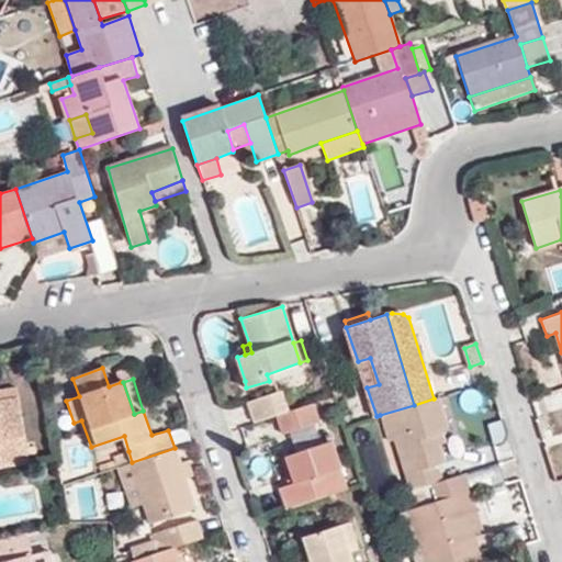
[(0,464),(27,461),(18,397),(15,388),(0,390),(0,464)]
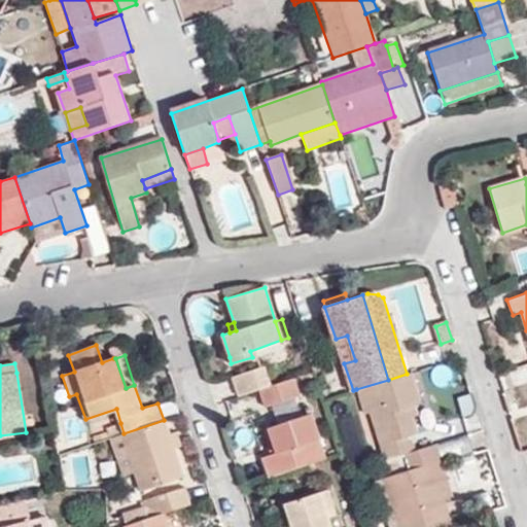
[(265,366),(232,377),(239,395),(258,388),(271,384),(265,366)]
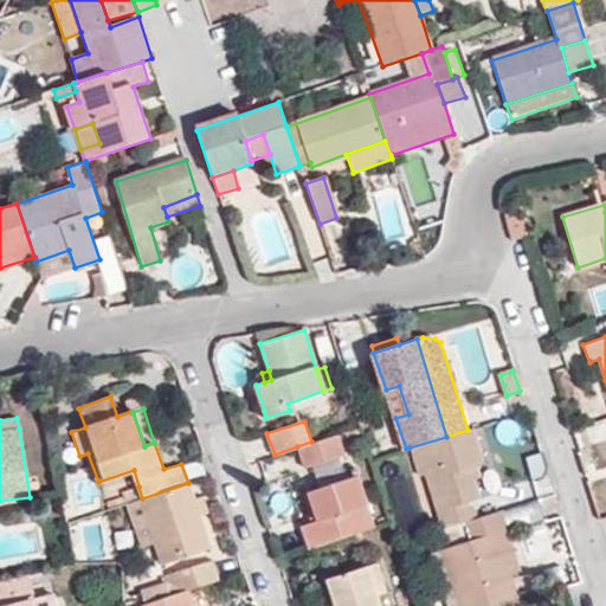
[(348,437),(362,432),(361,426),(346,431),(348,437)]
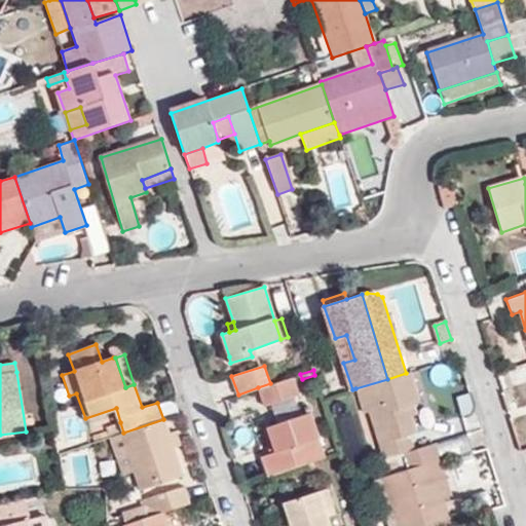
[(415,403),(419,401),(410,372),(406,373),(387,379),(355,388),(364,413),(371,412),(386,459),(414,450),(409,434),(416,431),(411,415),(408,405),(415,403)]
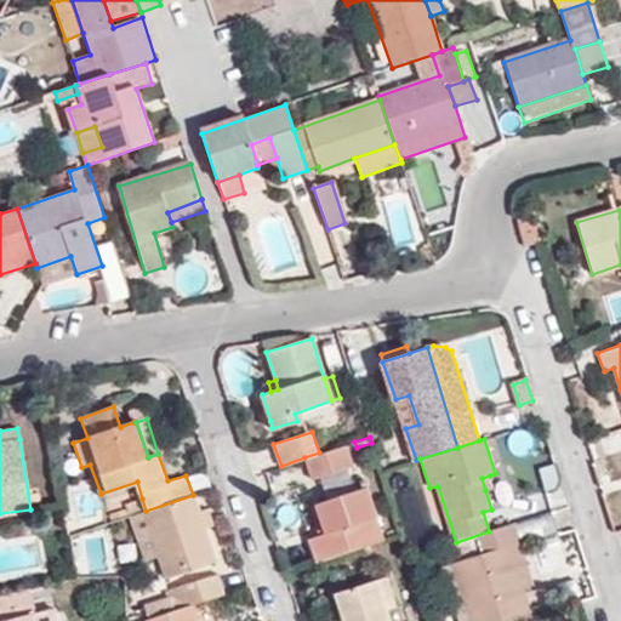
[(313,479),(354,466),(347,444),(319,453),(305,457),(313,479)]
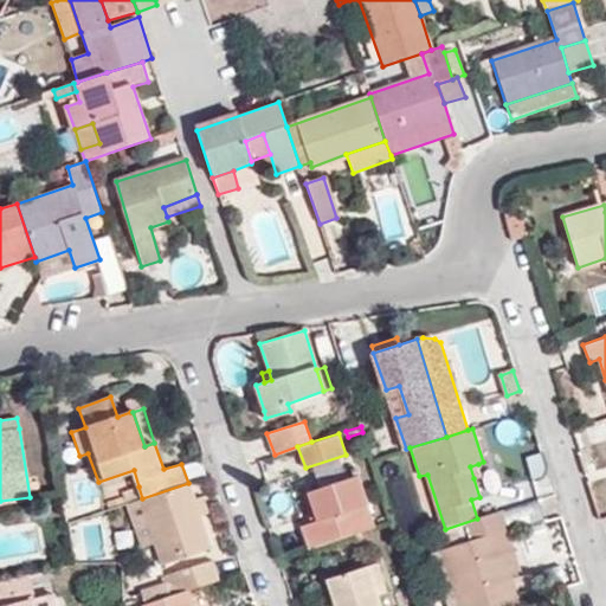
[(474,478),(482,476),(478,464),(470,466),(474,478)]
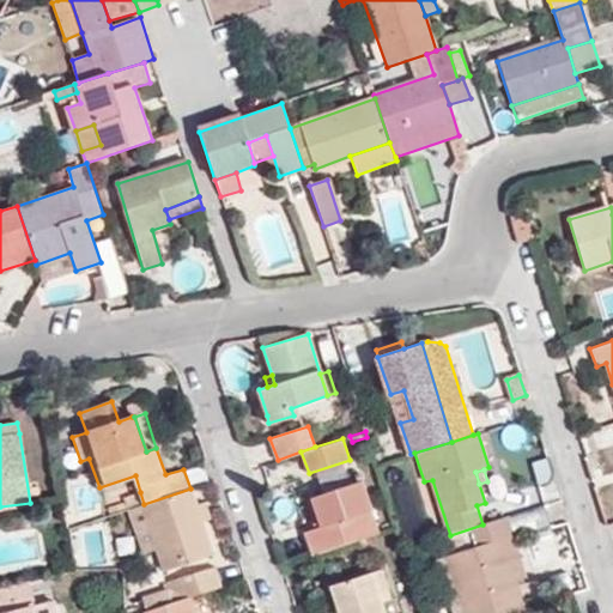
[(305,532),(313,556),(377,534),(362,481),(308,499),(316,528),(305,532)]
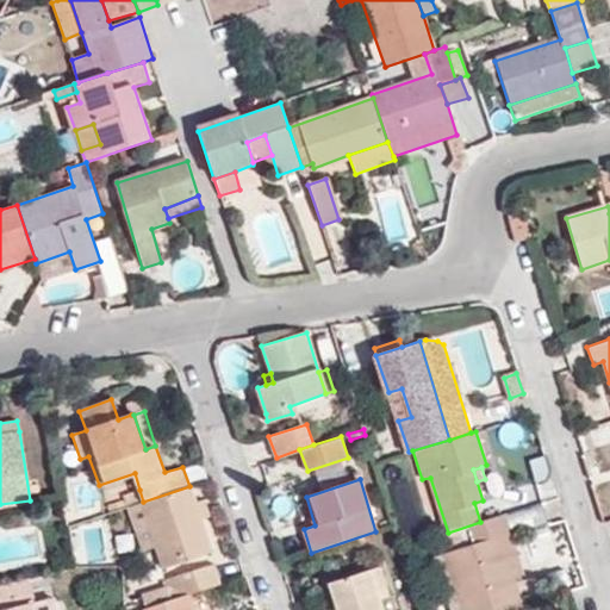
[(163,566),(210,549),(200,520),(194,502),(190,486),(143,502),(131,505),(126,506),(141,552),(156,547),(163,566)]
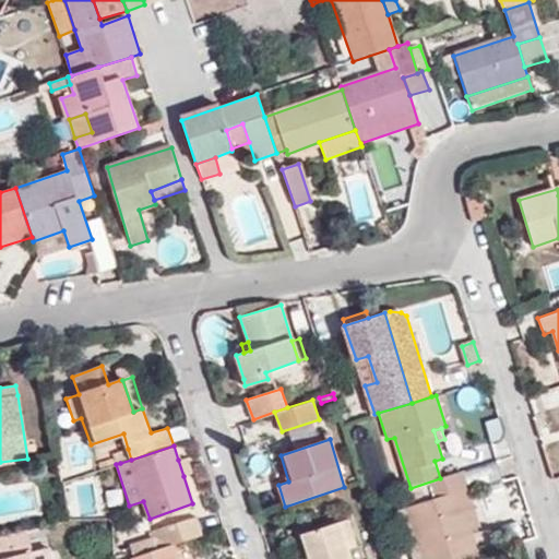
[(116,452),(120,463),(131,460),(128,449),(116,452)]
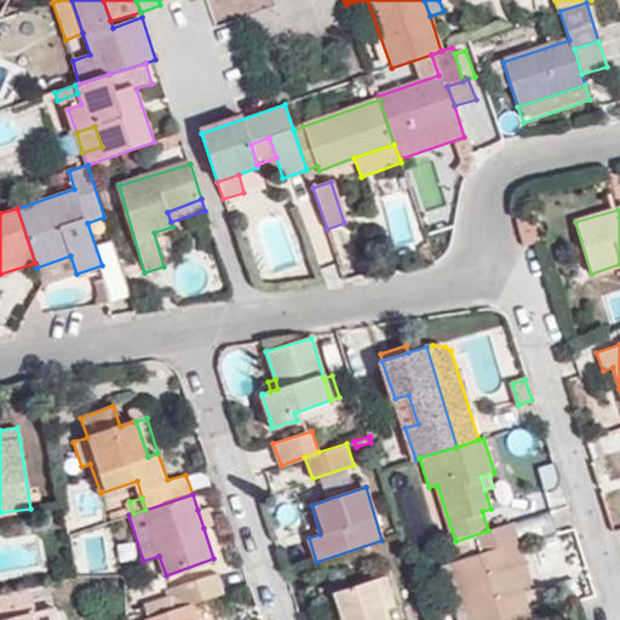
[(309,538),(320,534),(311,505),(299,509),(309,538)]
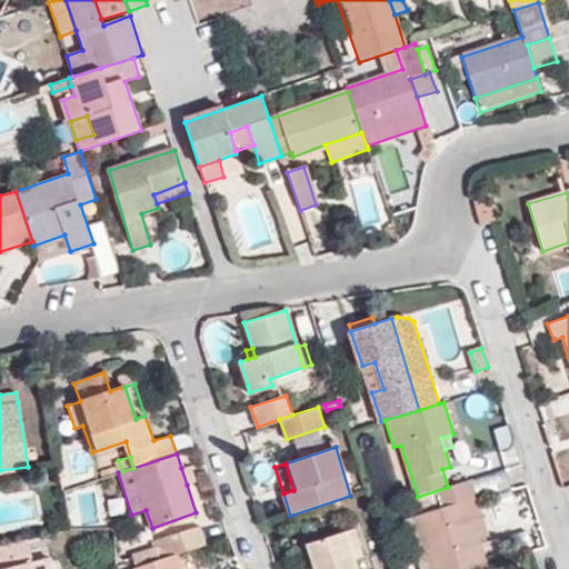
[(197,480),(191,465),(181,468),(187,485),(197,480)]
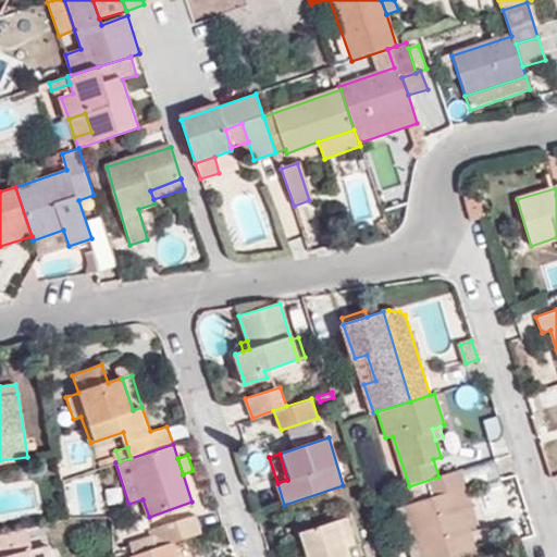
[(422,556),(462,556),(478,553),(471,533),(469,527),(457,489),(467,485),(461,469),(438,477),(409,486),(415,503),(406,505),(422,556)]
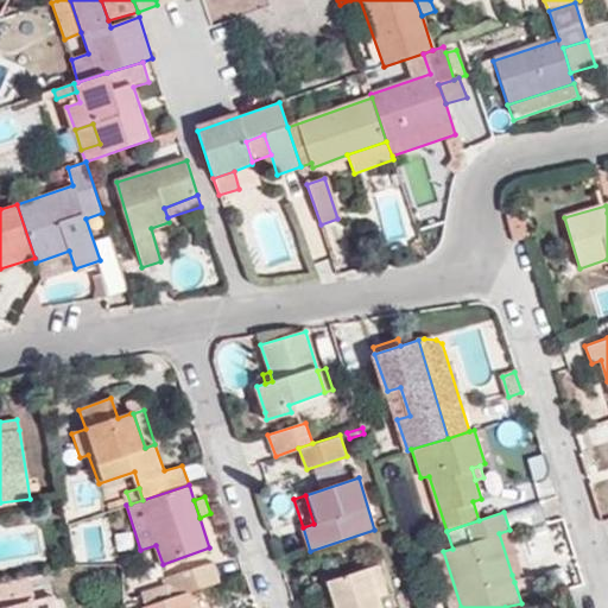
[(512,575),(523,572),(510,530),(499,533),(512,575)]
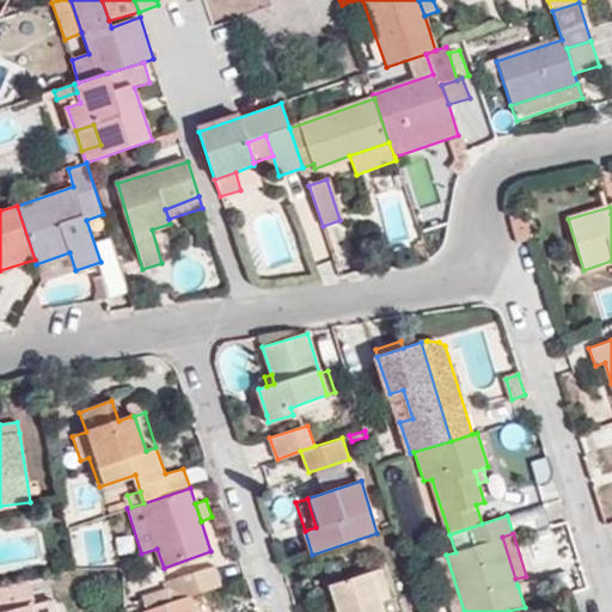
[(426,591),(415,558),(407,561),(416,593),(426,591)]
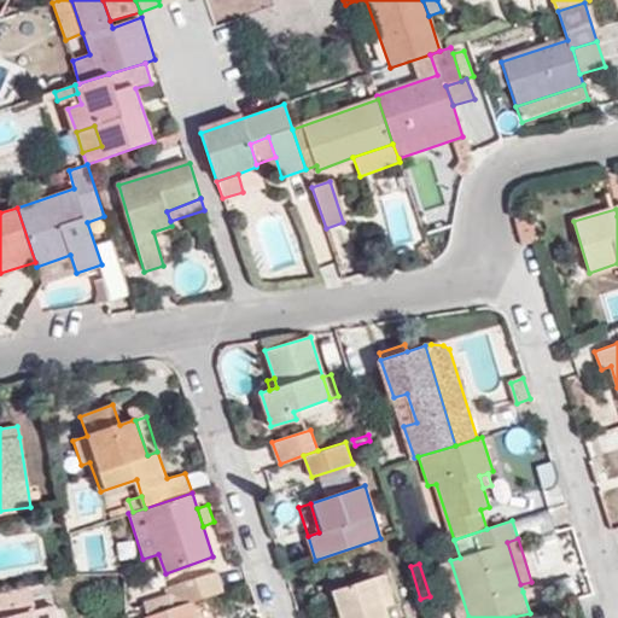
[(215,571),(167,588),(170,599),(173,607),(191,601),(222,590),(215,571)]
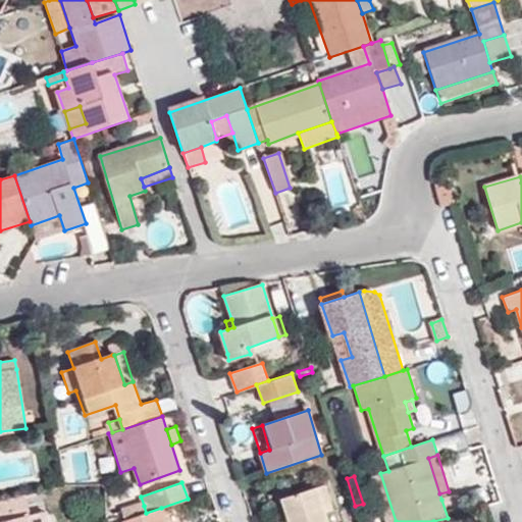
[(329,521),(318,487),(280,499),(289,520),(289,521),(329,521)]
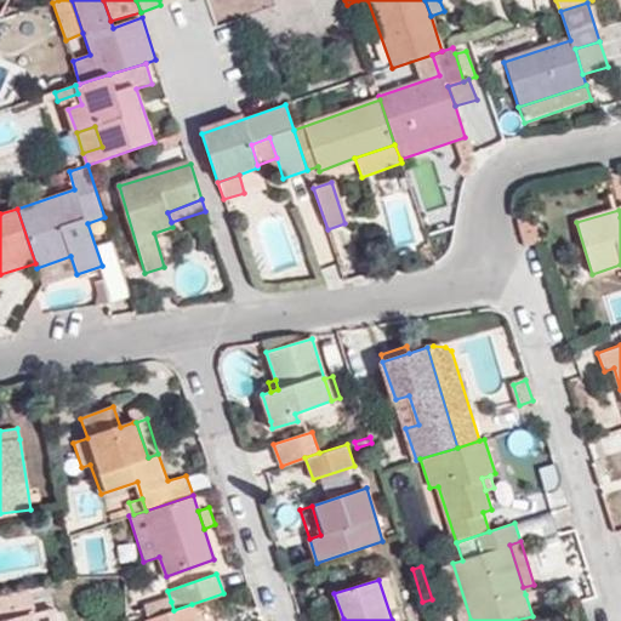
[(29,588),(0,596),(0,620),(57,620),(53,609),(35,613),(29,588)]
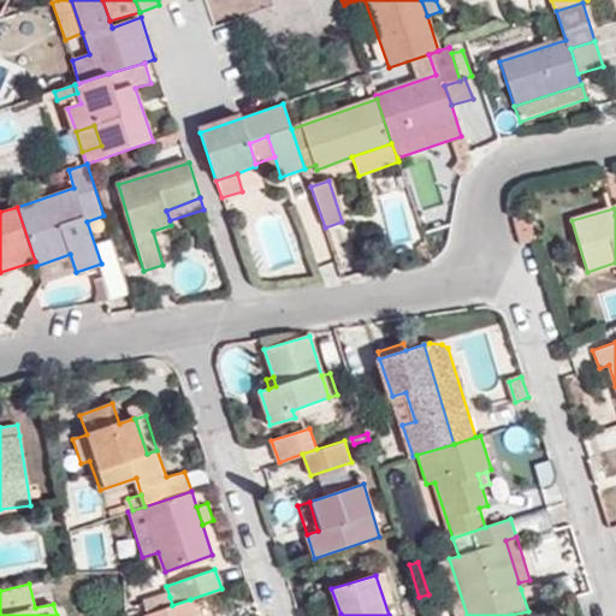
[(546,605),(540,584),(521,590),(528,611),(546,605)]
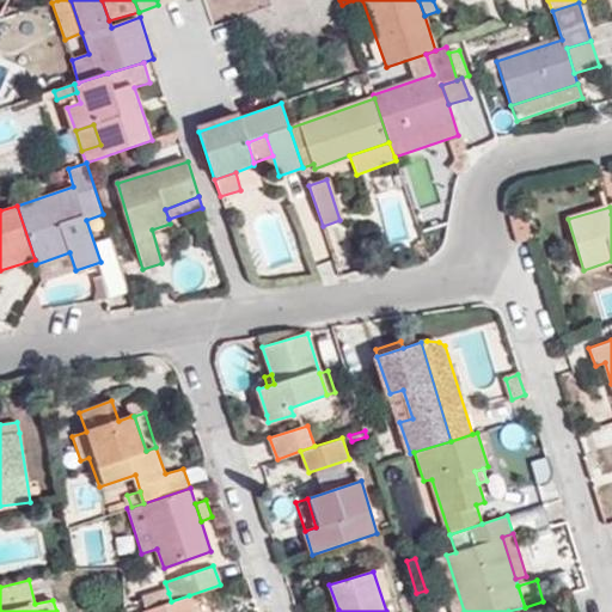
[(169,593),(140,603),(142,611),(171,601),(169,593)]
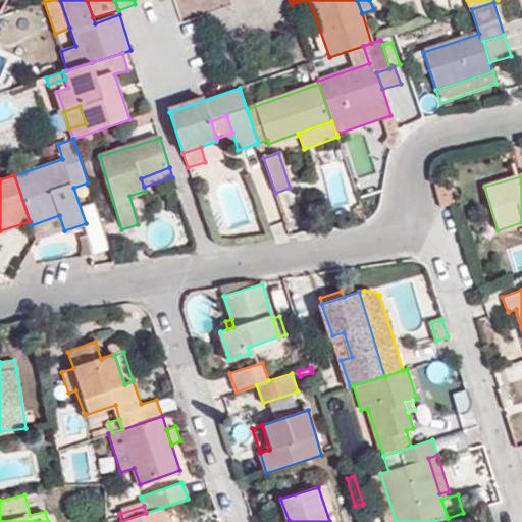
[(165,521),(161,508),(146,513),(121,521),(165,521)]
